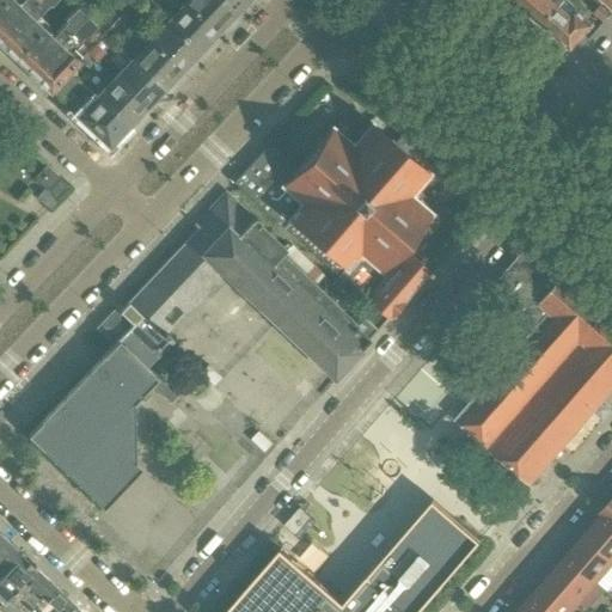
[(36,0),(0,38),(0,43),(14,57),(42,28),(34,19),(48,5),(50,6),(55,0),(36,0)]
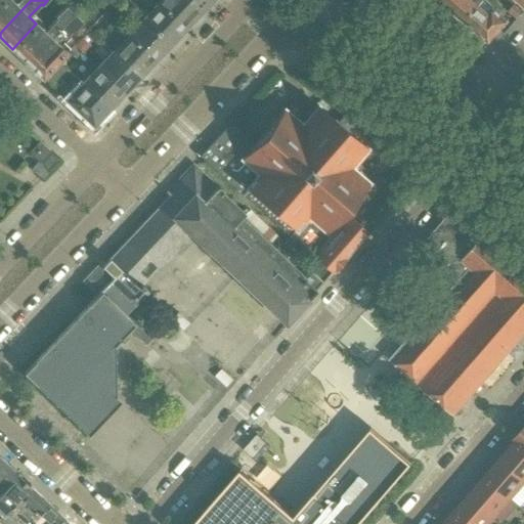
[(3,0),(0,4),(0,33),(31,0),(18,0),(15,4),(10,0),(3,0)]
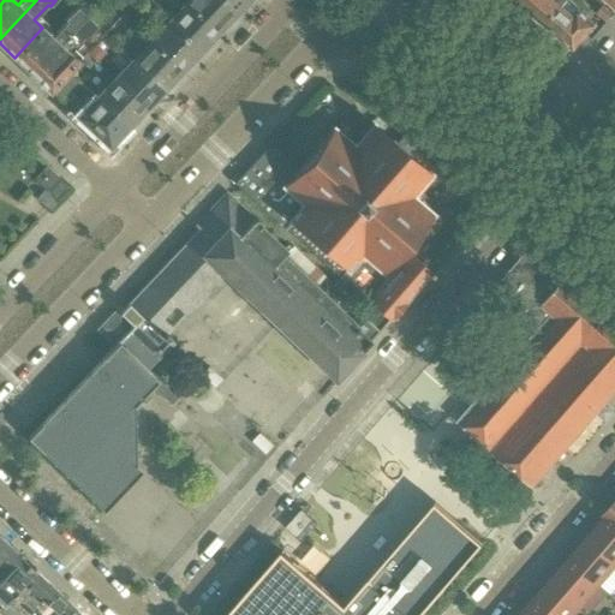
[(220,0),(189,0),(185,4),(218,33),(236,15),(220,0)]
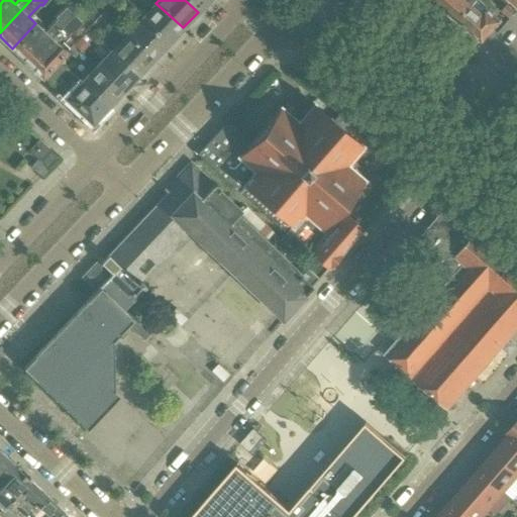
[(185,0),(198,12),(208,0),(185,0)]
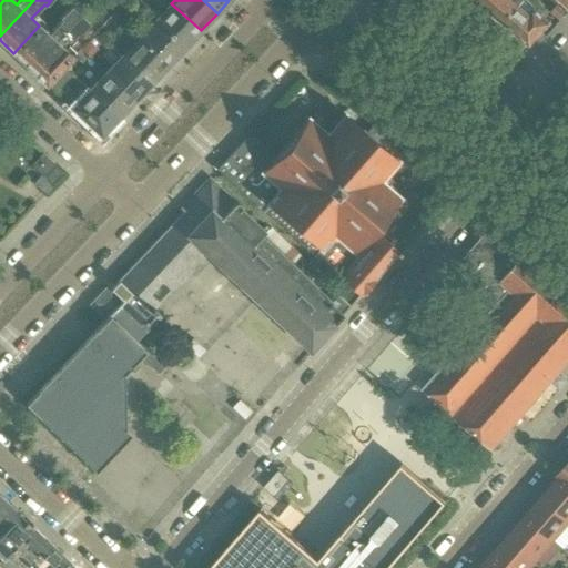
[(476,0),(503,23),(518,6),(523,0),(476,0)]
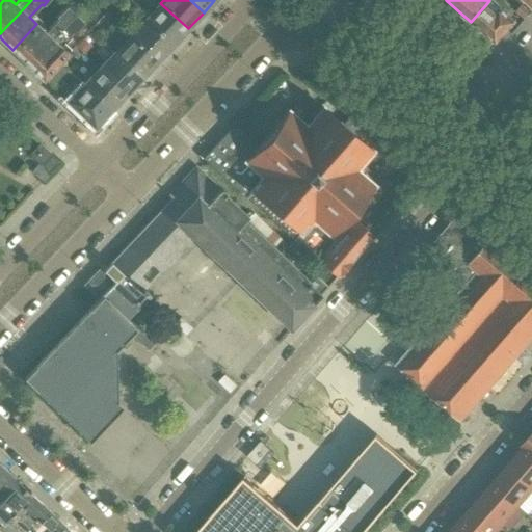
[(531,0),(522,0),(531,8),(531,0)]
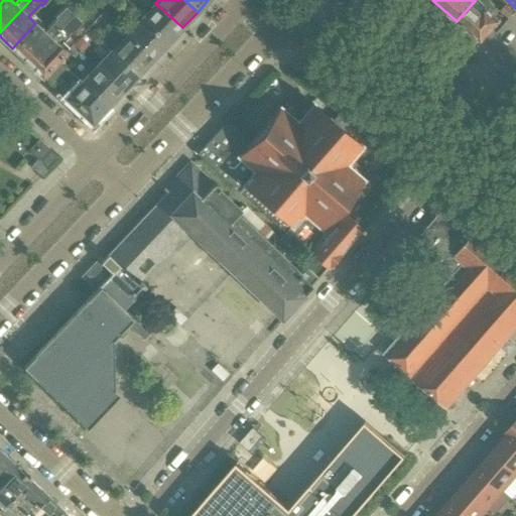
[(155,3),(141,18),(167,43),(182,27),(155,3)]
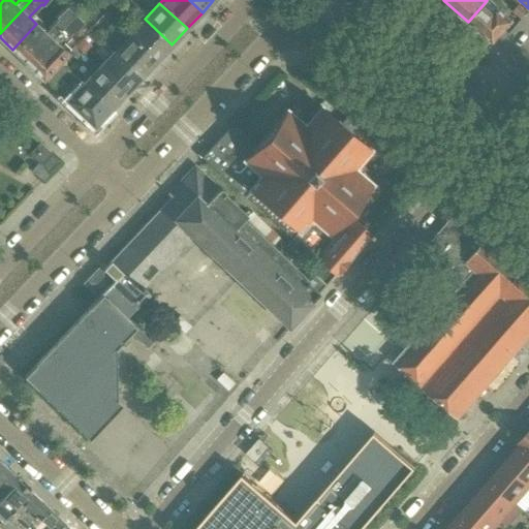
[(483,5),(468,22),(493,43),(511,22),(496,8),(492,13),(483,5)]
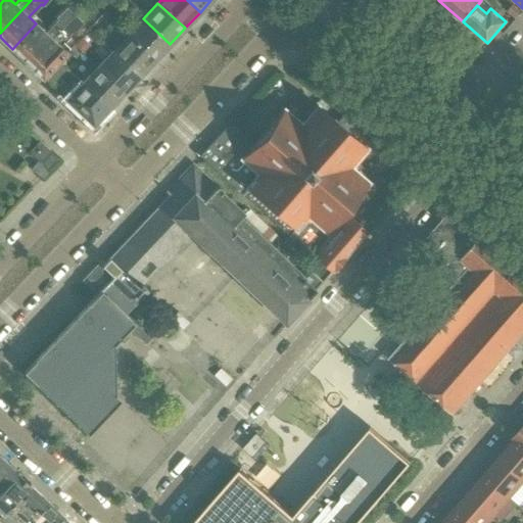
[(507,12),(515,18),(516,19),(521,12),(513,5),(507,12)]
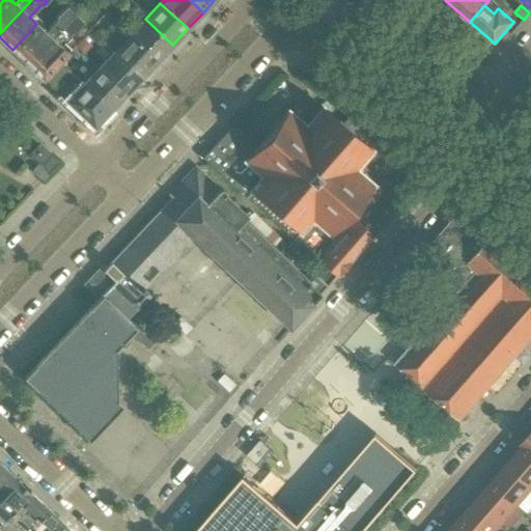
[(12,50),(28,64),(74,15),(65,6),(55,17),(57,19),(45,31),(36,24),(12,50)]
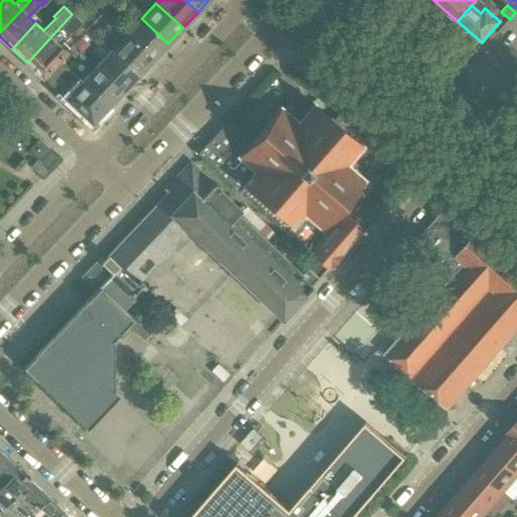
[(107,7),(102,13),(110,20),(115,14),(107,7)]
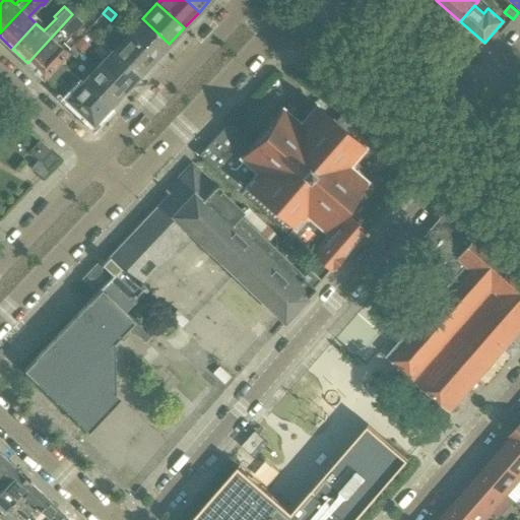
[(111,20),(103,13),(88,29),(96,37),(111,20)]
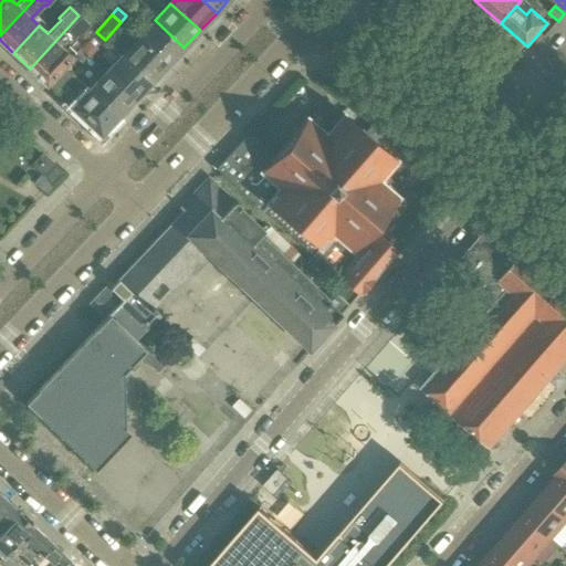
[(79,16),(30,69),(46,84),(46,83),(55,92),(72,74),(63,65),(72,56),(63,48),(75,35),(77,37),(88,24),(79,16)]
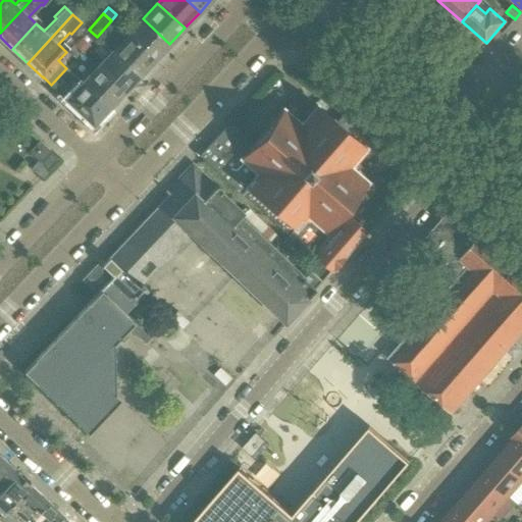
[(143,18),(126,36),(153,61),(169,44),(143,18)]
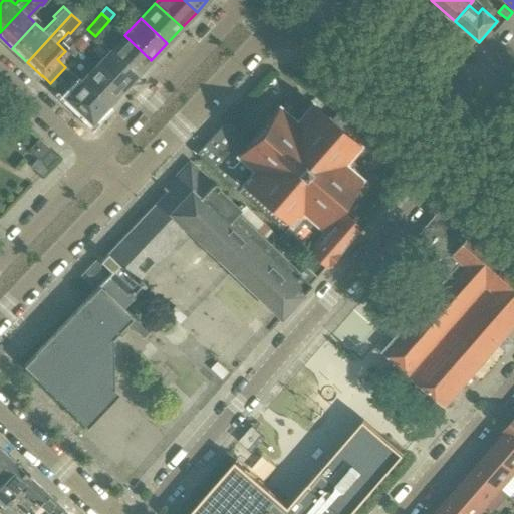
[(101,42),(110,50),(137,75),(151,60),(124,35),(115,27),(101,42)]
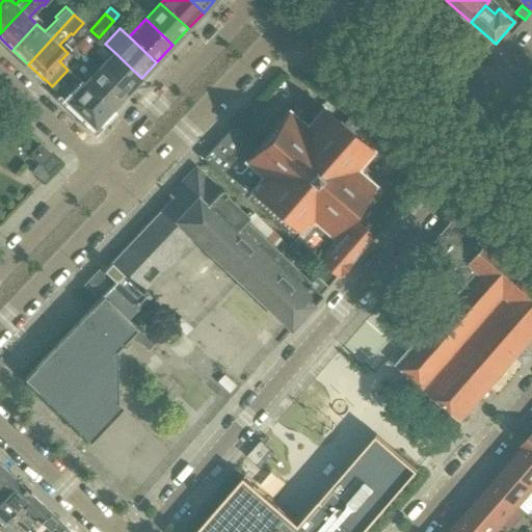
[(88,30),(69,52),(78,60),(89,48),(98,38),(88,30)]
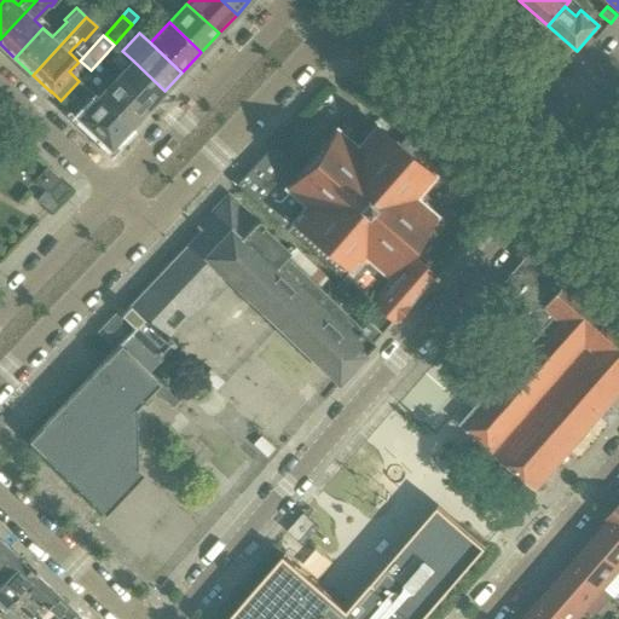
[(133,61),(115,80),(146,109),(165,91),(133,61)]
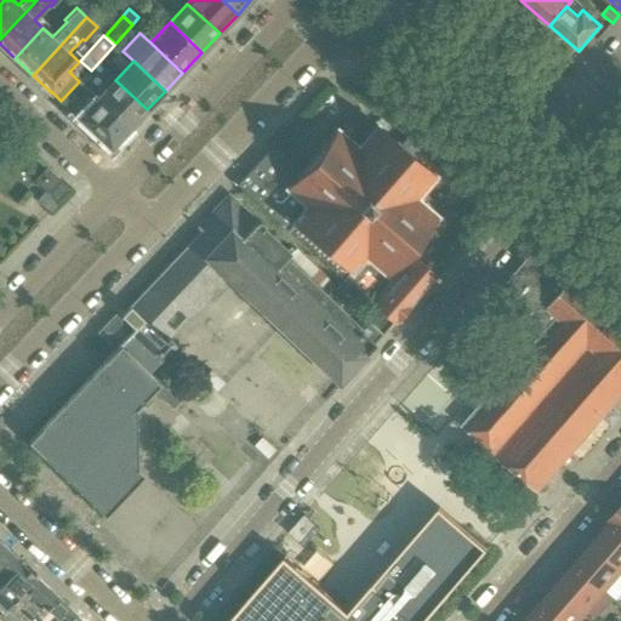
[(115,80),(97,98),(129,129),(147,109),(115,80)]
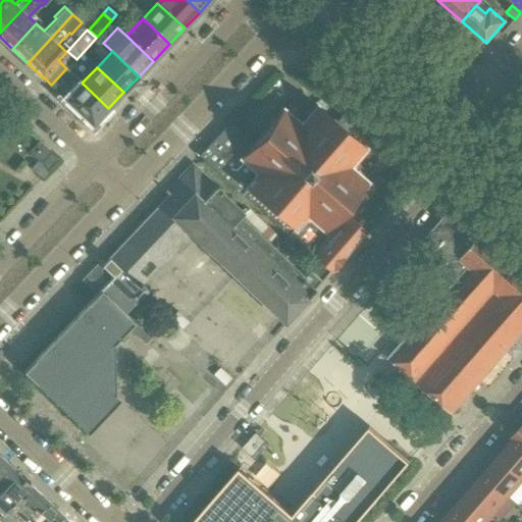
[(108,108),(82,83),(66,100),(93,125),(108,108)]
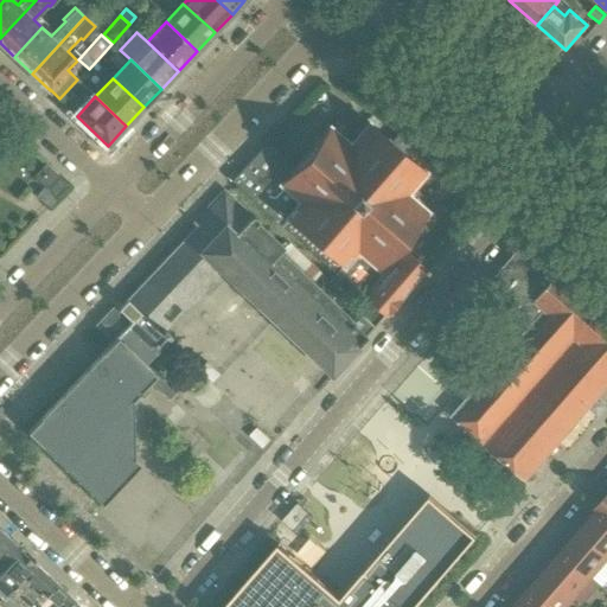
[(232,184),(234,183),(242,191),(280,224),(286,217),(342,264),(336,272),(334,273),(327,280),(343,294),(350,286),(358,293),(397,247),(427,212),(408,195),(408,193),(409,191),(426,172),(410,159),(417,149),(393,127),(384,136),(369,122),(351,144),(349,144),(328,127),(292,170),(286,164),(286,159),(283,157),(267,142),(230,181),(232,184)]
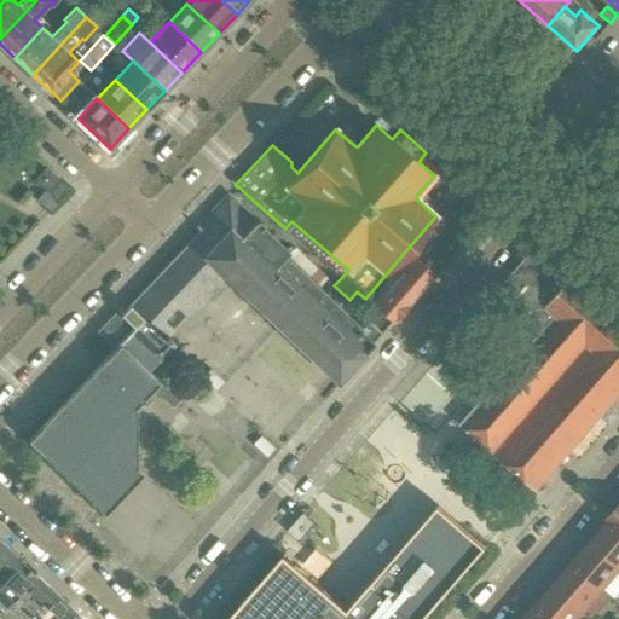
[(55,200),(67,186),(46,167),(34,180),(55,200)]
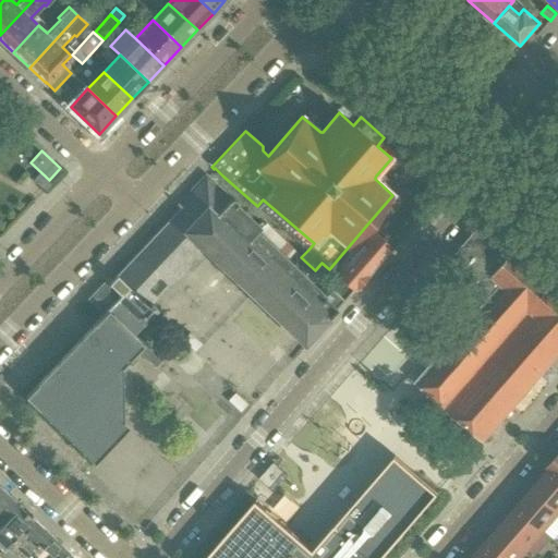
[(116,274),(114,275),(154,311),(156,308),(149,302),(170,280),(170,281),(171,280),(170,279),(178,271),(179,273),(180,271),(179,270),(185,264),(186,265),(189,262),(187,262),(201,247),(204,250),(203,252),(204,253),(205,251),(249,292),(251,294),(303,343),(343,301),(330,288),(323,296),(257,235),(261,230),(235,206),(235,205),(237,204),(237,203),(237,202),(235,201),(234,199),(233,199),(232,199),(231,199),(230,199),(229,201),(207,180),(191,195),(198,203),(193,209),(192,208),(191,208),(180,203),(179,204),(178,203),(176,204),(179,207),(178,208),(179,209),(119,273),(116,274)]
